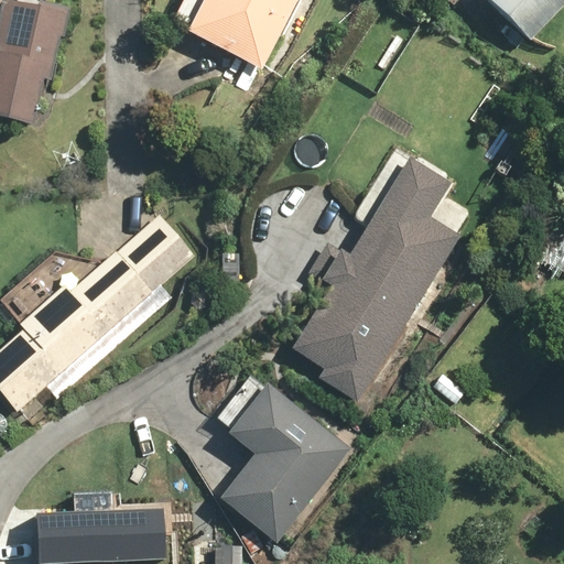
[(264,68),(300,0),(186,0),(175,22),(264,68)]
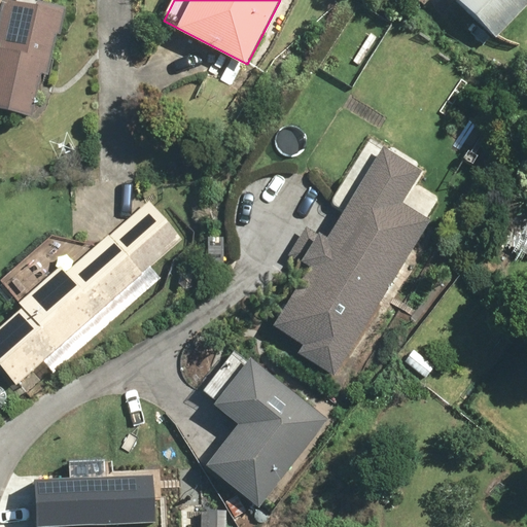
[(526,0),(458,0),(498,37),(526,6),(526,0)]
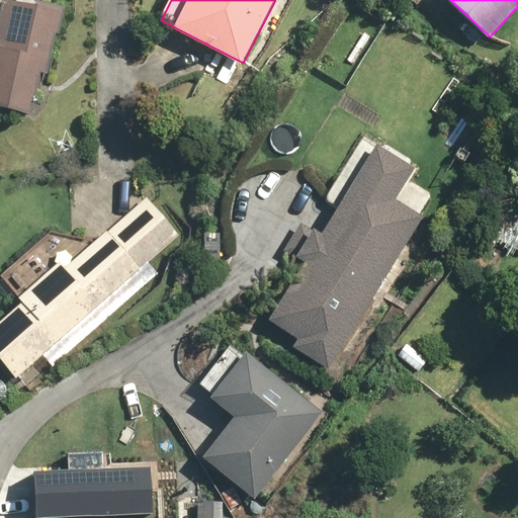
[(0,2),(0,104),(39,113),(63,9),(36,3),(34,9),(0,1),(0,2)]
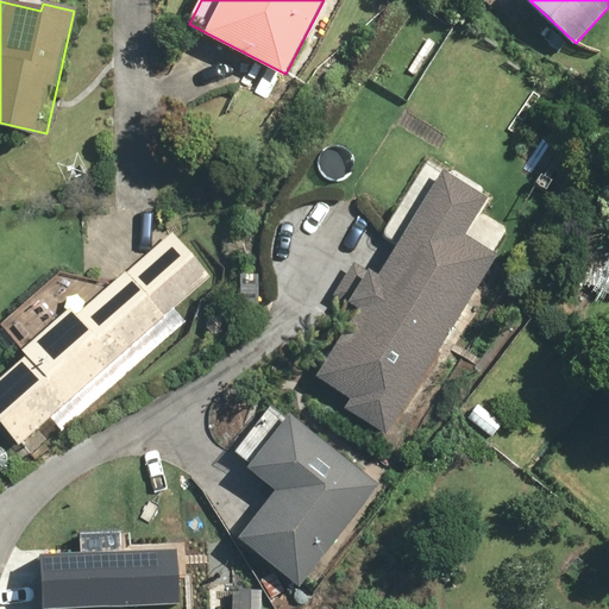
[(441,174),(380,276),(353,261),(330,299),(356,314),(318,377),(351,397),(344,412),(387,438),(497,257),(464,237),(485,201),(441,174)]
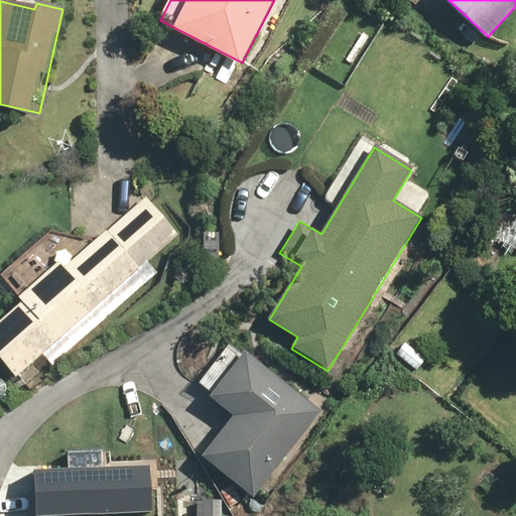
[(0,354),(17,374),(176,235),(144,198),(81,253),(58,228),(1,278),(22,302),(0,321),(0,354)]
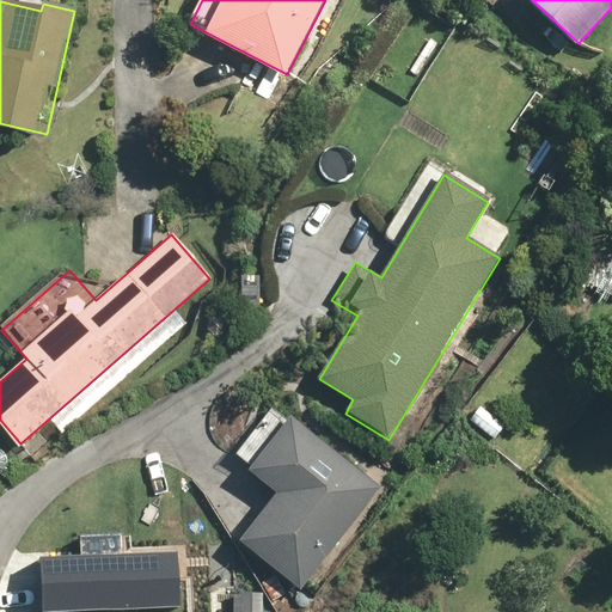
[(385,488),(274,408),(233,464),(277,495),(240,548),(307,595),(385,488)]
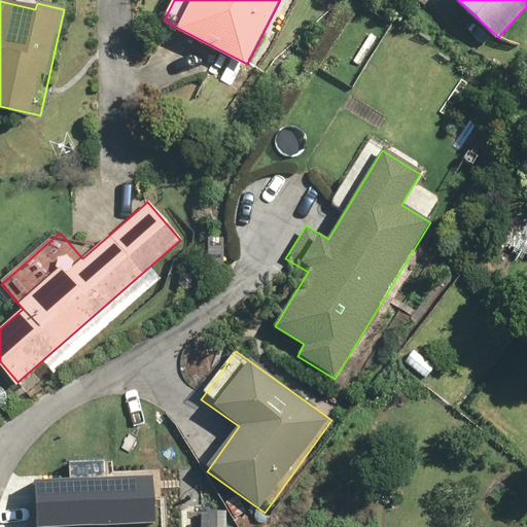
[(38,478),(39,526),(155,523),(154,475),(38,478)]
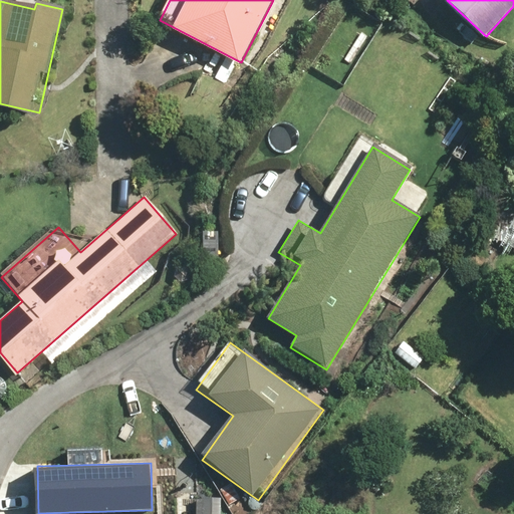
[(222,513),(223,500),(195,499),(194,513),(222,513)]
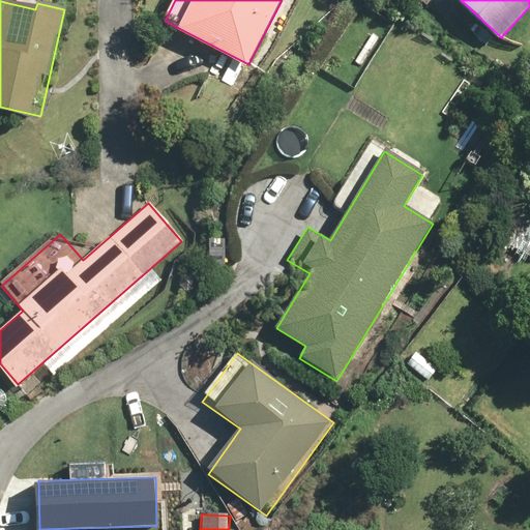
All buildings are outlined.
